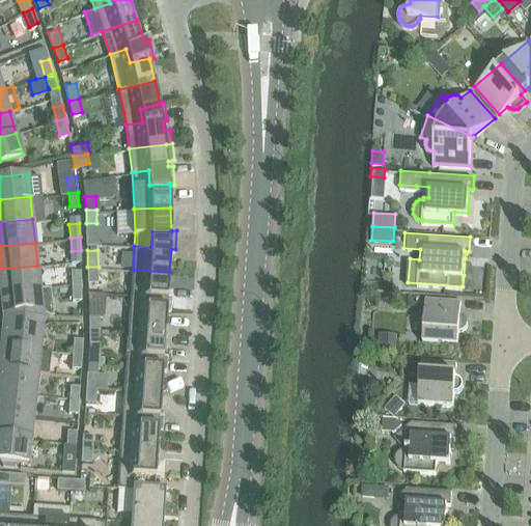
[(0,269),(0,273),(2,293),(39,288),(37,266),(0,269)]
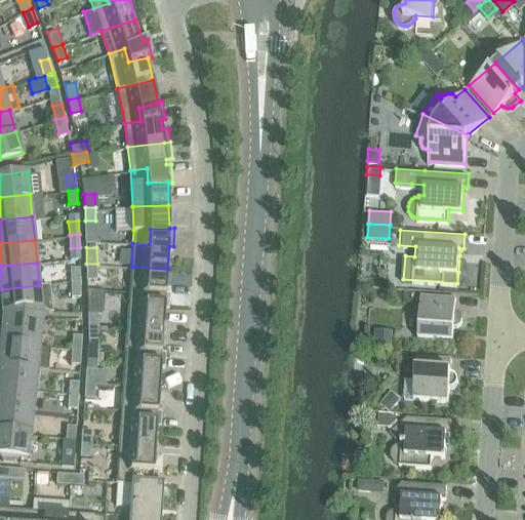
[(97,264),(86,264),(87,277),(97,277),(97,264)]
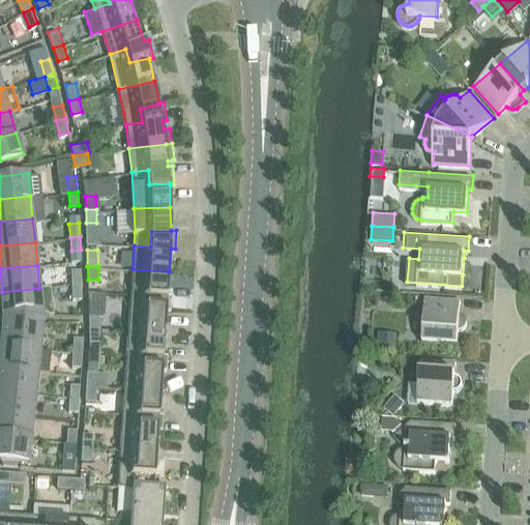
[(70,269),(71,283),(81,282),(80,268),(70,269)]
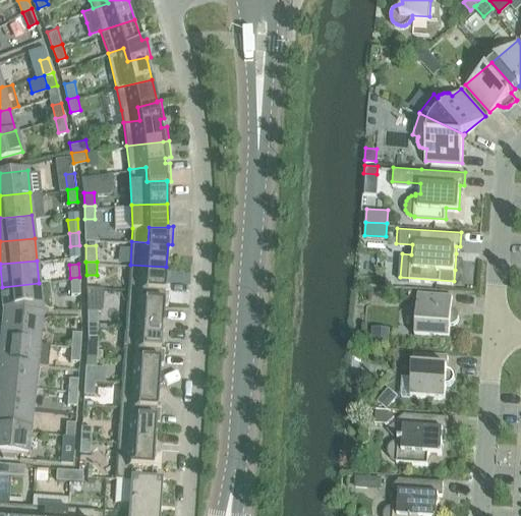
[(130,265),(128,288),(145,289),(143,301),(164,302),(164,303),(168,303),(169,289),(165,289),(166,267),(130,265)]
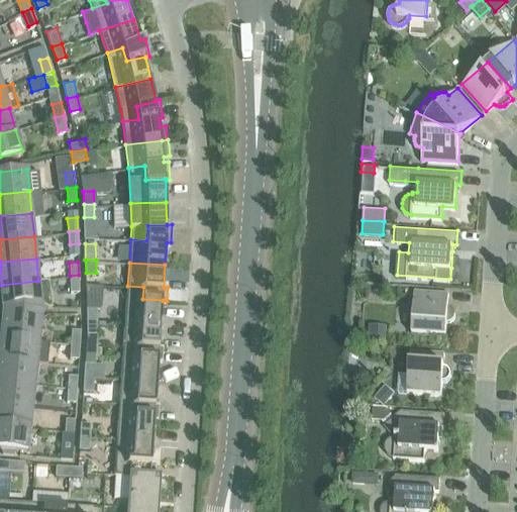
[(79,275),(70,276),(72,291),(81,290),(79,275)]
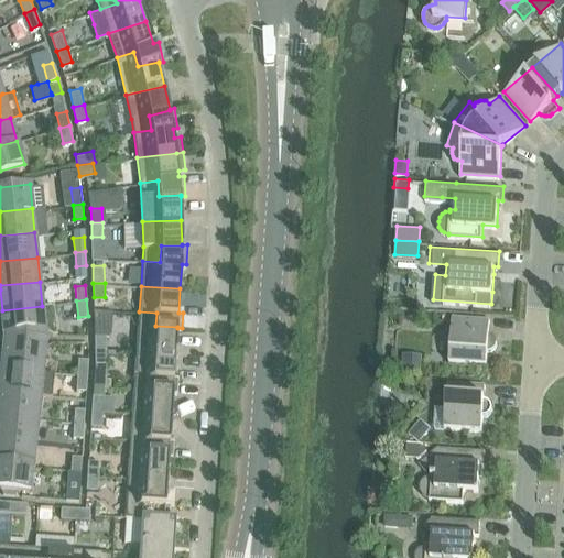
[(42,306),(2,310),(4,332),(4,337),(45,337),(45,329),(53,332),(56,332),(55,328),(53,305),(42,306)]
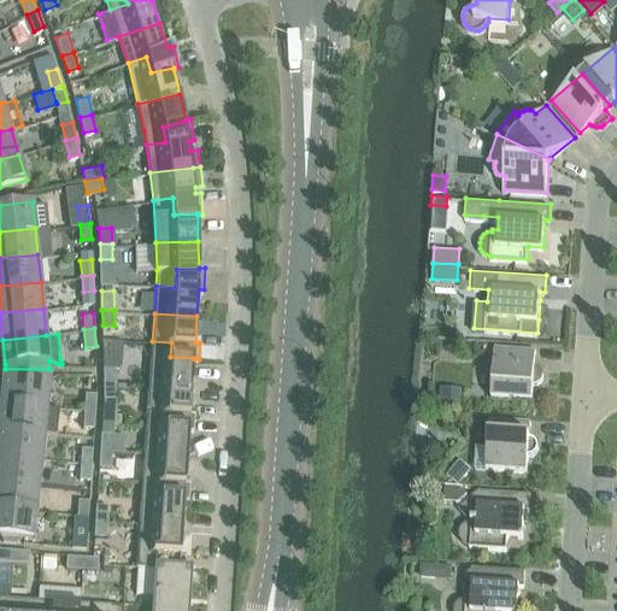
[(152,341),(150,382),(192,386),(194,359),(194,358),(170,357),(171,342),(152,341)]
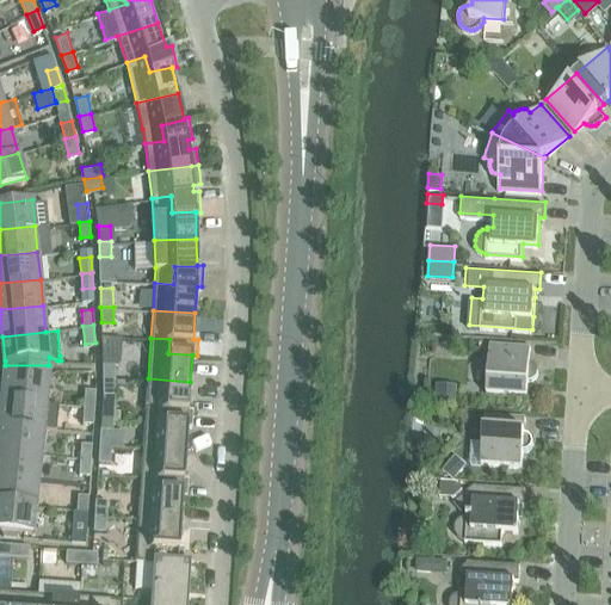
[(487,391),(528,394),(529,378),(534,378),(537,375),(539,370),(538,364),(535,360),(530,359),(531,344),(491,341),(487,391)]
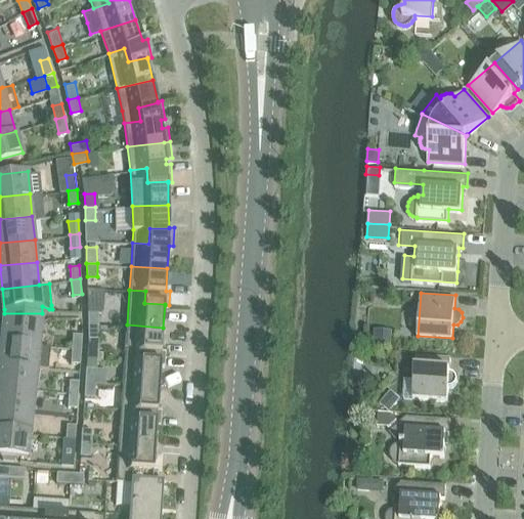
[(88,310),(88,323),(99,322),(98,309),(88,310)]
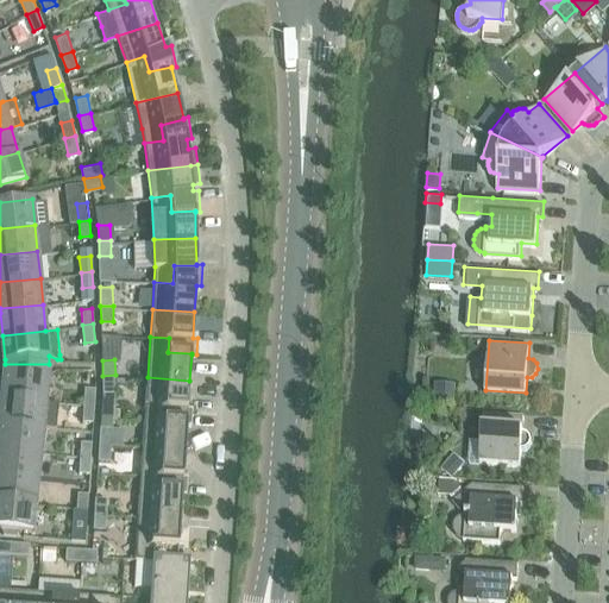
[(5,368),(2,394),(45,399),(49,371),(49,364),(5,364),(5,368)]
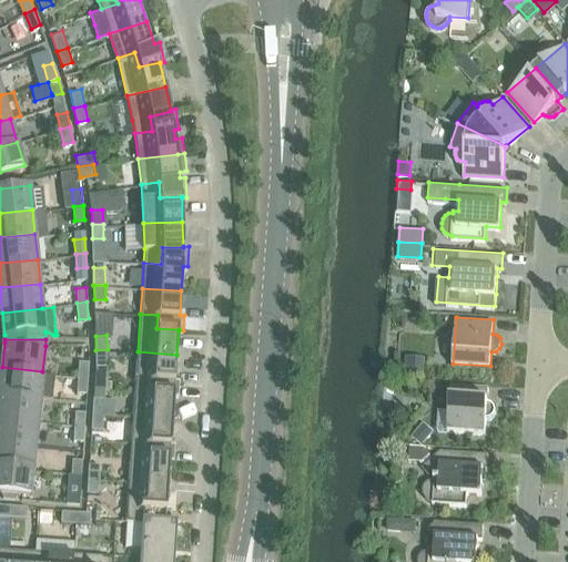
[(108,349),(95,350),(97,365),(108,364),(108,349)]
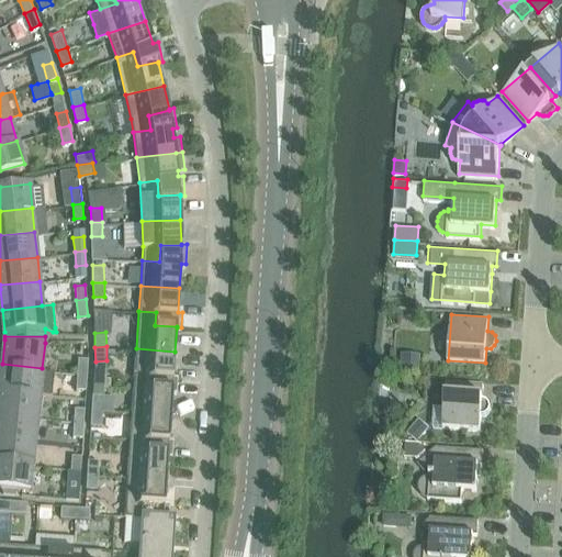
[(136,348),(133,387),(150,388),(152,375),(173,377),(173,376),(175,352),(136,348)]
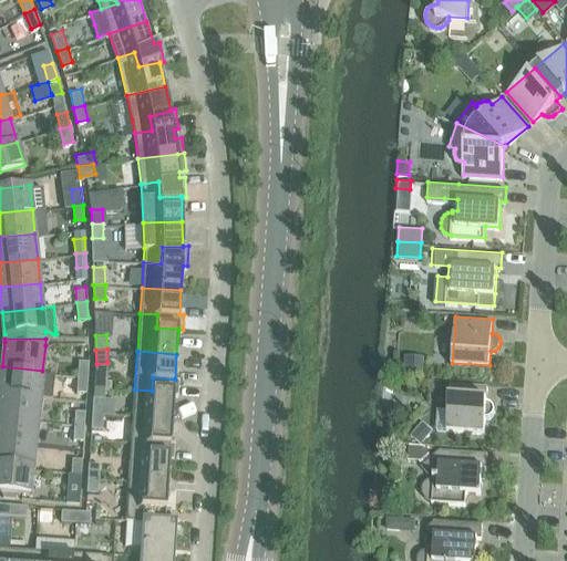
[(406,353),(405,370),(422,371),(423,354),(406,353)]
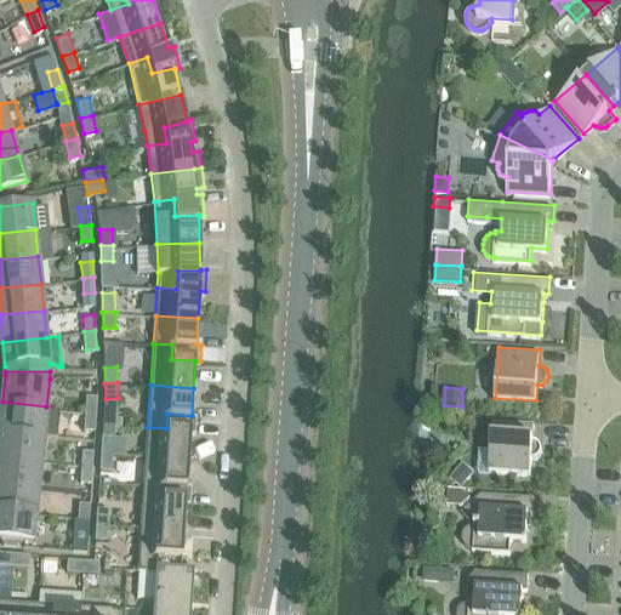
[(87,393),(85,411),(96,413),(98,394),(87,393)]
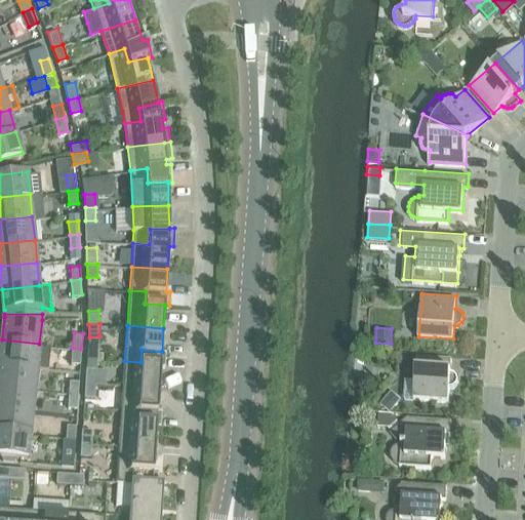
[(2,340),(0,358),(0,361),(37,366),(39,344),(2,340)]
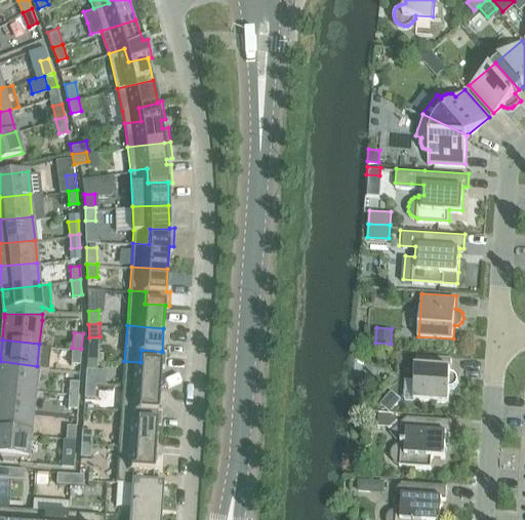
[(81,349),(72,348),(71,361),(80,362),(81,349)]
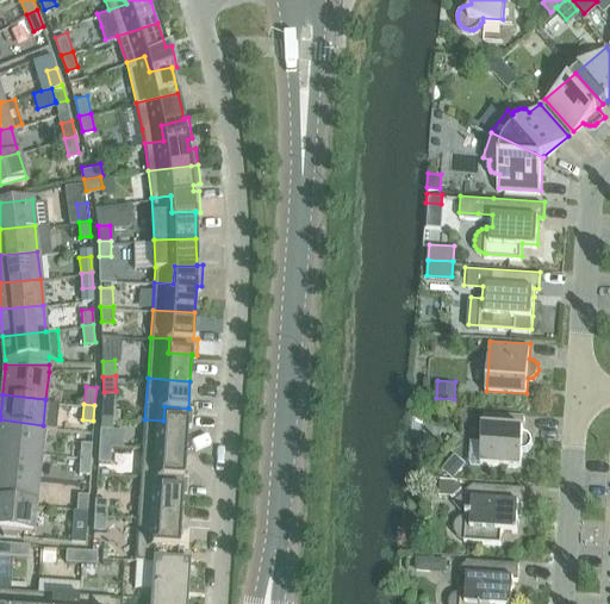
[(114,408),(101,406),(101,416),(113,417),(119,418),(120,408),(114,408)]
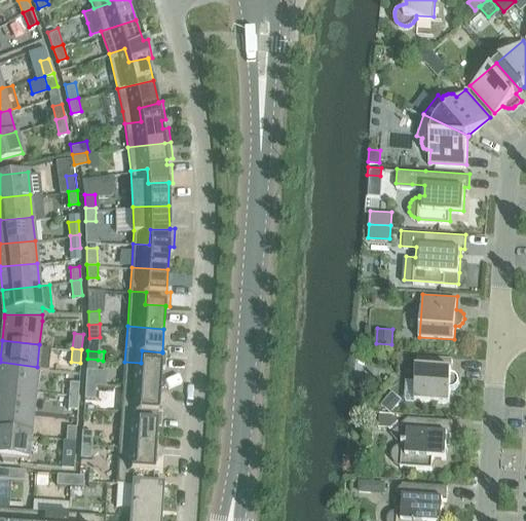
[(124,362),(123,385),(159,387),(161,366),(165,366),(166,351),(162,351),(162,352),(142,350),(141,363),(124,362)]
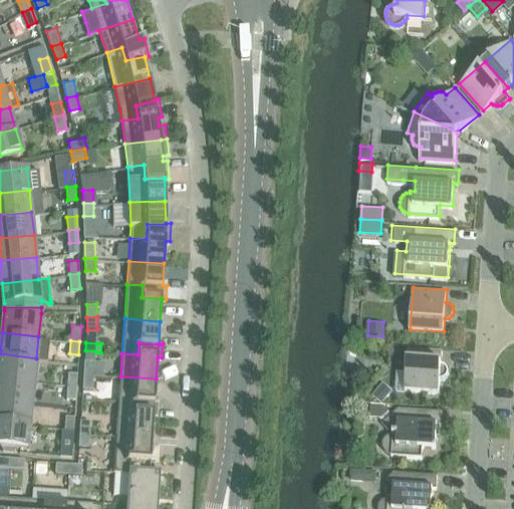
[(442,362),(443,349),(409,347),(406,390),(440,392),(441,378),(445,377),(448,375),(449,370),(449,366),(446,363),(442,362)]
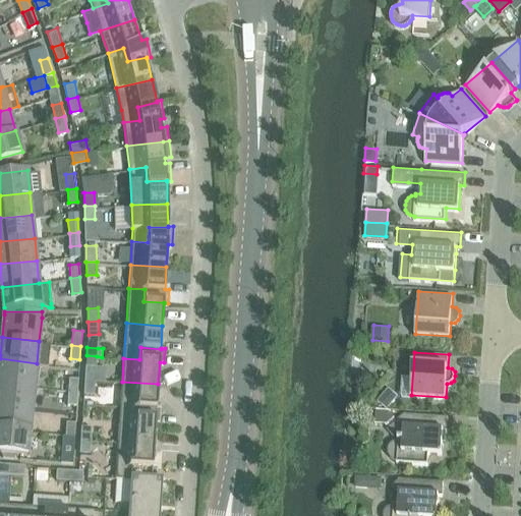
[(97,356),(87,355),(85,363),(96,363),(97,356)]
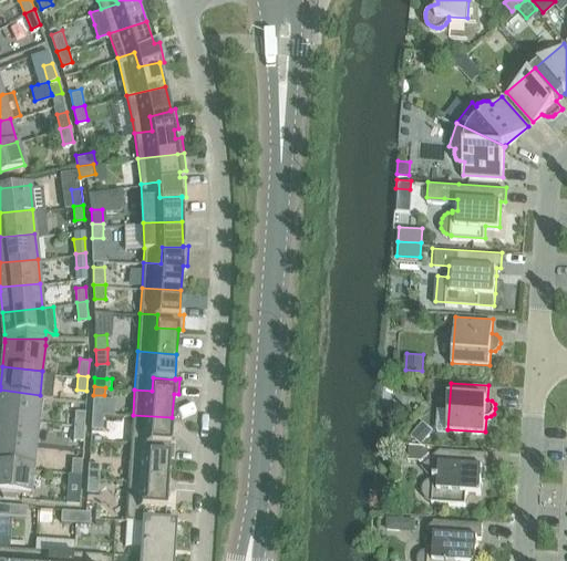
[(0,390),(0,415),(38,419),(40,395),(0,390)]
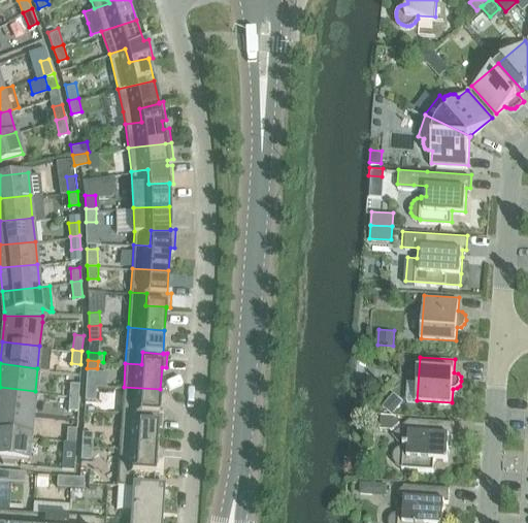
[(87,368),(86,384),(96,385),(97,368),(87,368)]
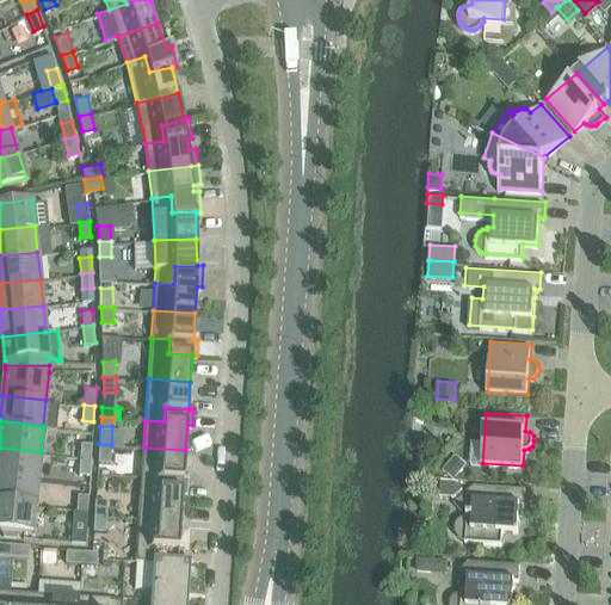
[(82,440),(81,456),(92,457),(93,442),(82,440)]
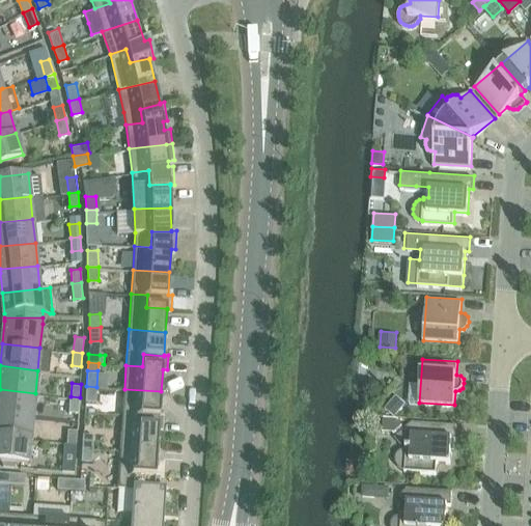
[(96,387),(86,386),(85,399),(95,400),(96,387)]
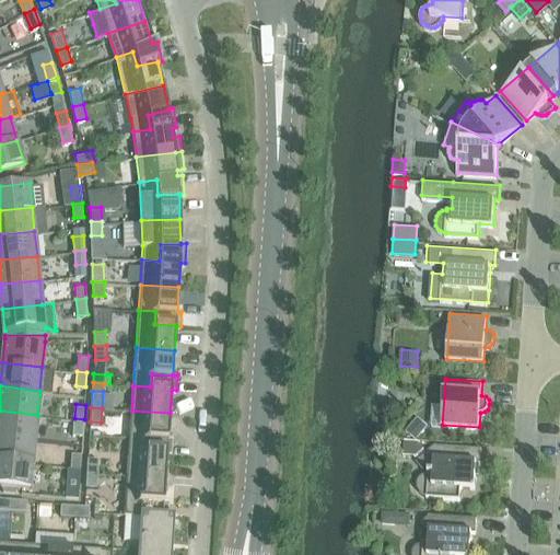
[(0,411),(0,435),(34,439),(37,415),(0,411)]
